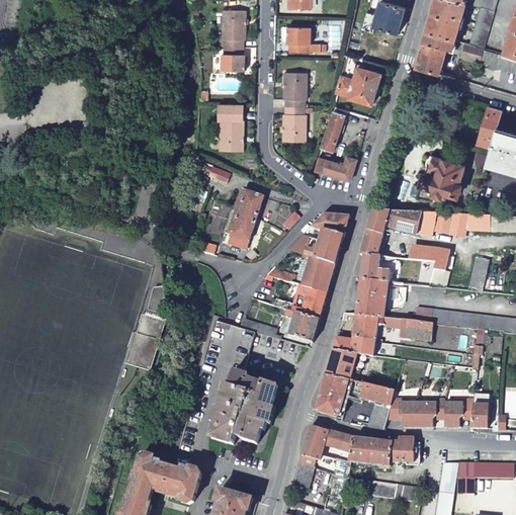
[(286,0),(287,9),(310,9),(310,0),(286,0)]
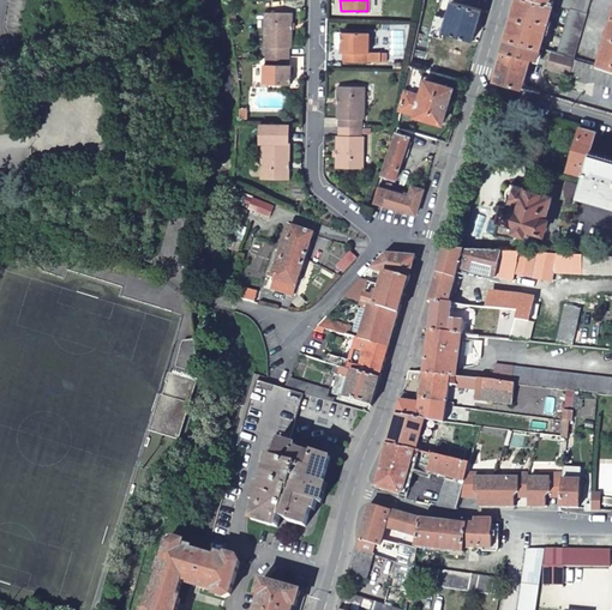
[(433,29),(442,30),(453,34),(471,38),(479,7),(471,5),(451,0),(447,17),(443,16),(438,14),(435,14),(431,28),(433,29)]
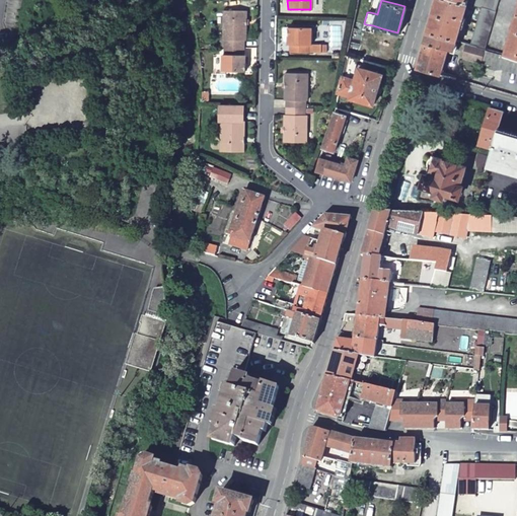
[(482,4),(467,0),(434,0),(427,28),(456,38),(466,40),(471,42),(482,4)]
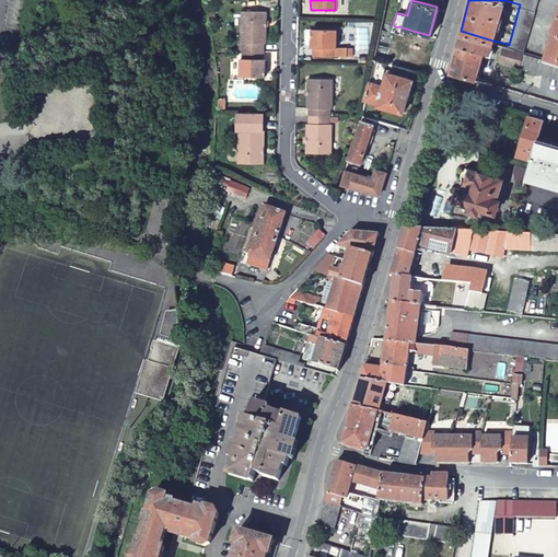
[(504,0),(520,4),(534,9),(536,0),(504,0)]
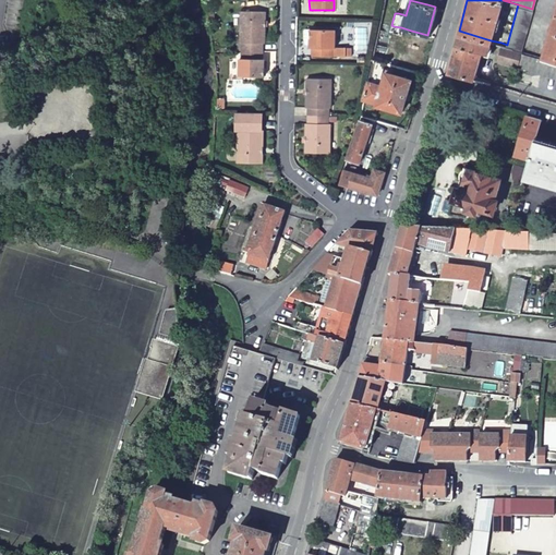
[(532,9),(518,4),(507,45),(520,48),(532,9)]
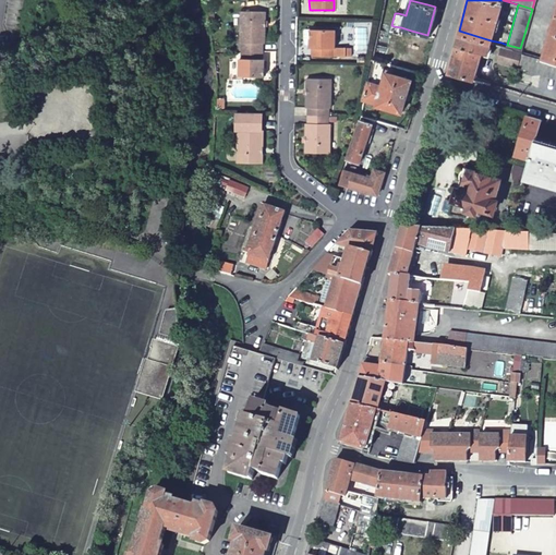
[(555,4),(542,55),(555,59),(555,4)]
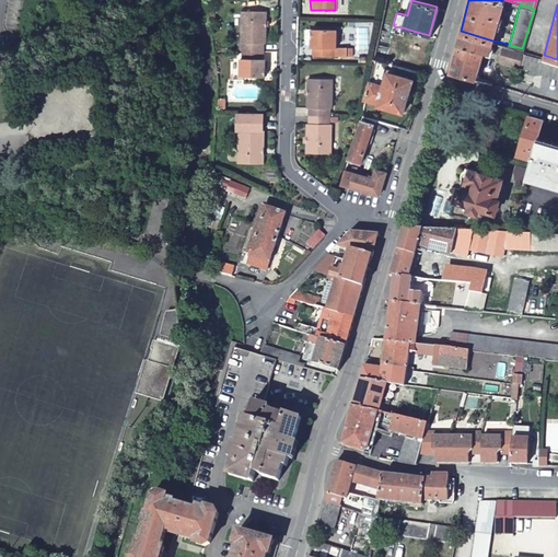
[(243,44),(242,51),(264,51),(264,44),(266,44),(266,12),(241,12),(241,44),(243,44)]
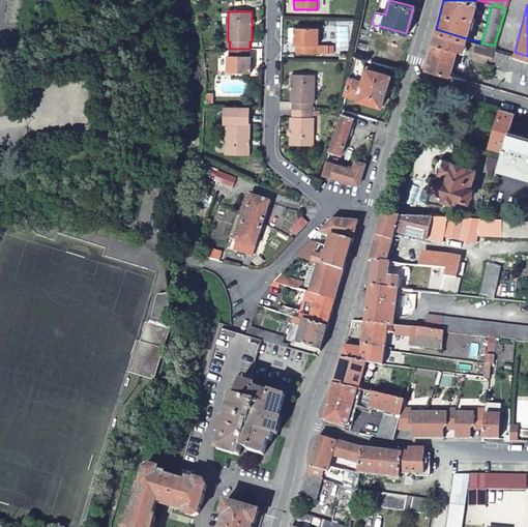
[(318,28),(290,28),(288,29),(288,37),(289,41),(290,41),(293,42),(293,45),(295,45),(295,53),(315,53),(315,45),(317,45),(318,34),(318,28)]
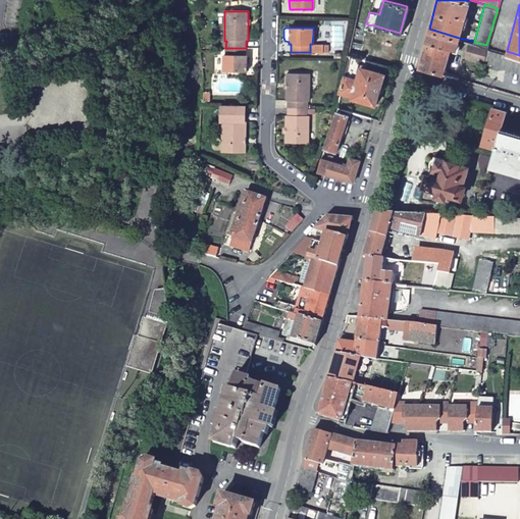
[(459,38),(429,29),(419,65),(442,72),(449,47),(456,49),(459,38)]
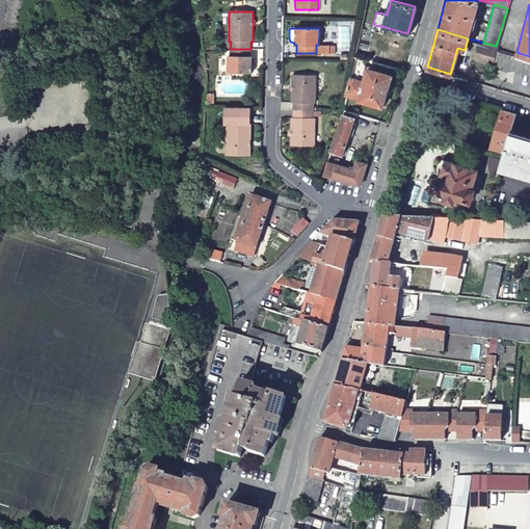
[(483,43),(478,41),(476,47),(475,54),(503,62),(502,68),(506,69),(512,65),(529,71),(529,56),(517,52),(496,46),(483,43)]
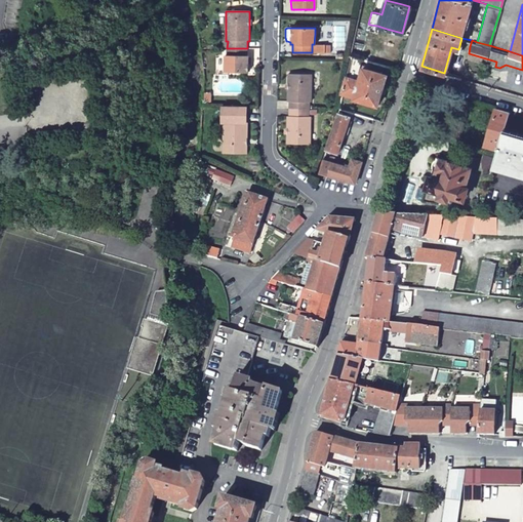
[(312,44),(312,52),(325,52),(324,44),(314,44),(312,44)]
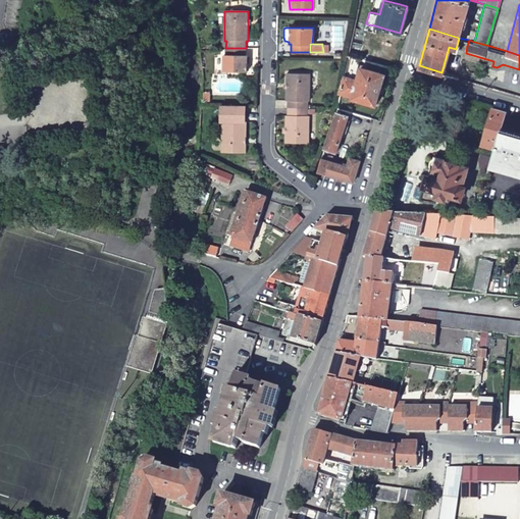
[(246,48),(225,48),(225,55),(223,54),(223,71),(247,71),(247,55),(246,55),(246,48)]
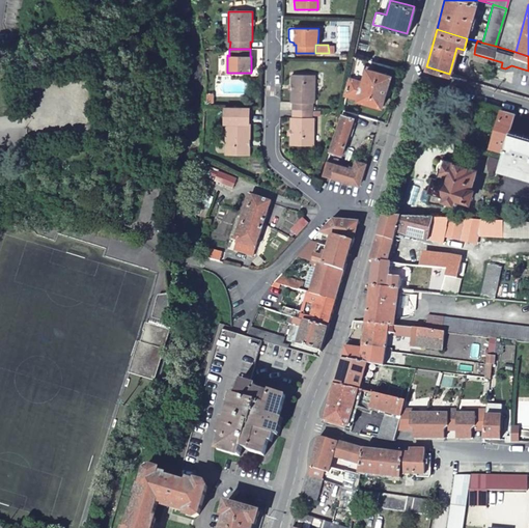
[(349,76),(344,92),(357,95),(357,99),(380,105),(389,75),(365,67),(362,80),(349,76)]
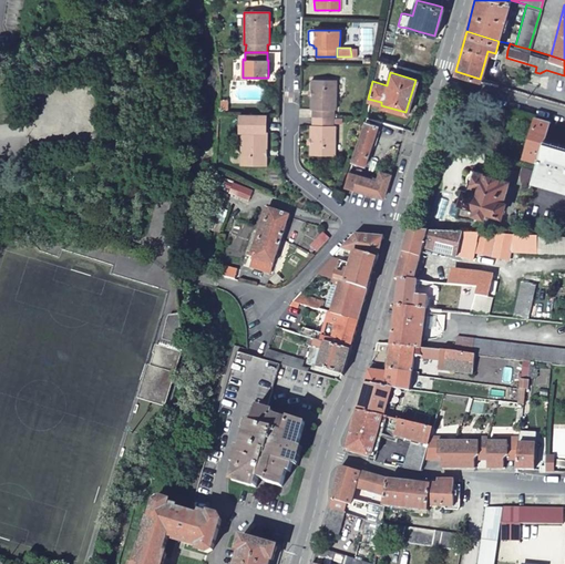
[(311,109),(311,118),(332,118),(332,109),(335,109),(336,80),(310,79),(309,109),(311,109)]
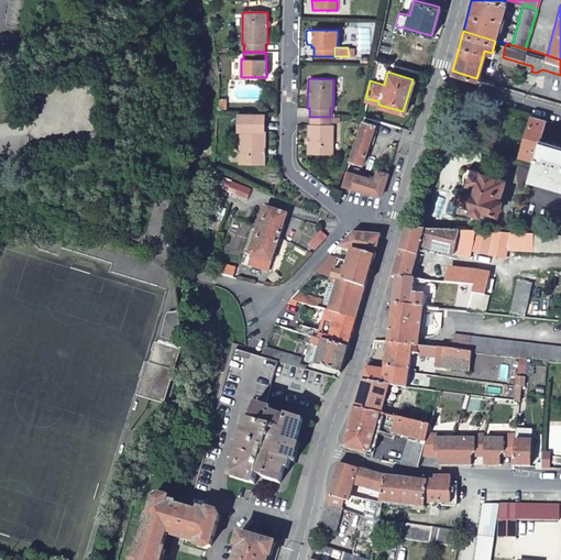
[(539,139),(546,118),(529,113),(518,154),(534,158),(539,139)]
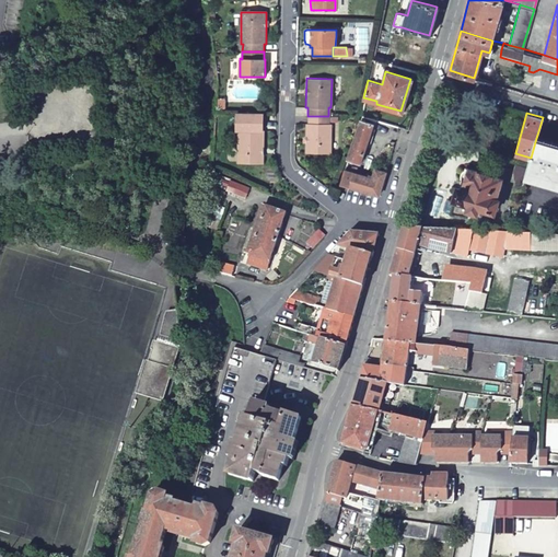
[(262,115),(240,114),(235,114),(234,131),(237,131),(237,155),(237,163),(263,164),(263,157),(264,131),(262,131),(262,124),(262,115)]
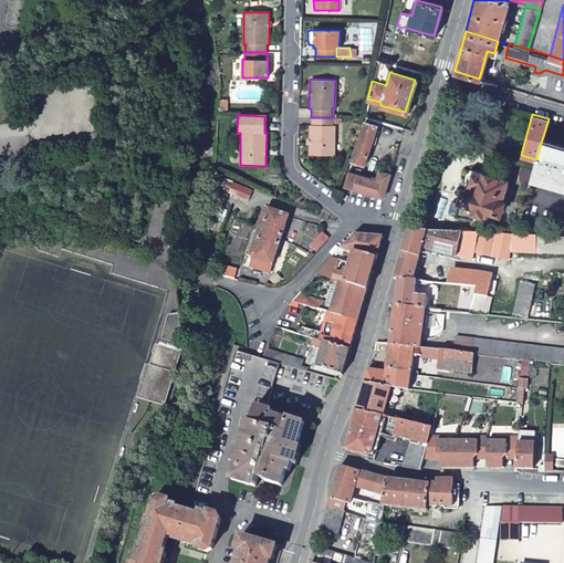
[(332,117),(311,117),(311,124),(309,125),(307,154),(333,154),(333,124),(332,125),(332,117)]
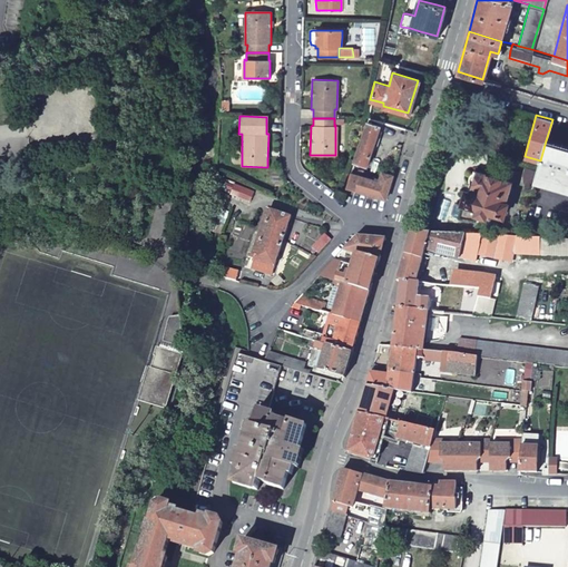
[(379,127),(364,124),(355,163),(369,166),(374,145),(376,146),(379,136),(376,136),(379,127)]
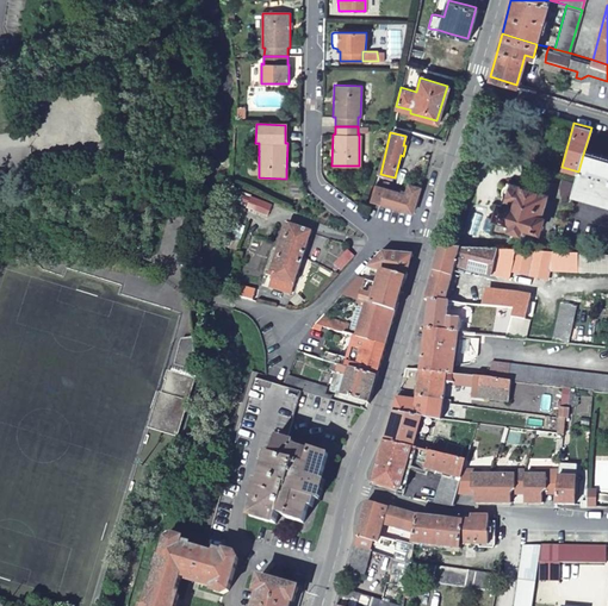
[(607,157),(584,150),(578,172),(577,175),(574,188),(570,197),(607,207),(607,157)]
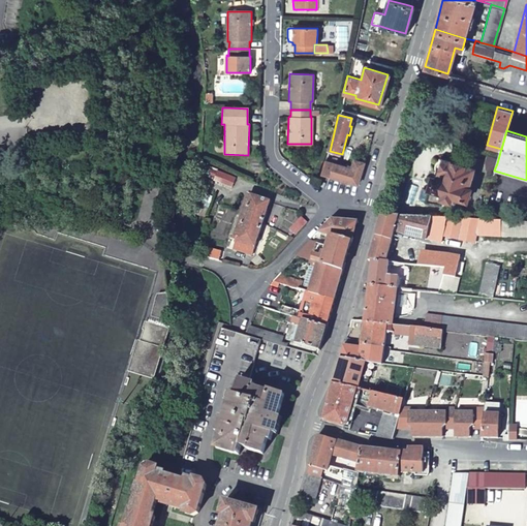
[(497,163),(500,152),(490,149),(487,160),(497,163)]
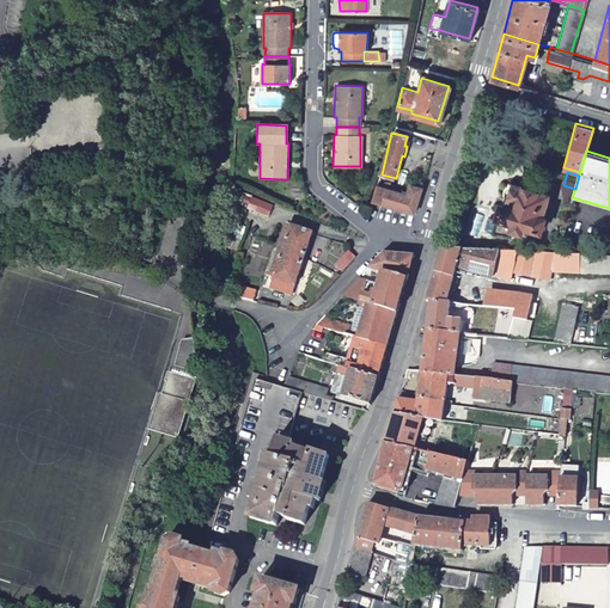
[(548,192),(507,179),(506,184),(502,188),(500,194),(500,202),(499,209),(493,226),(511,231),(512,227),(522,229),(523,222),(541,228),(544,214),(542,214),(548,192)]
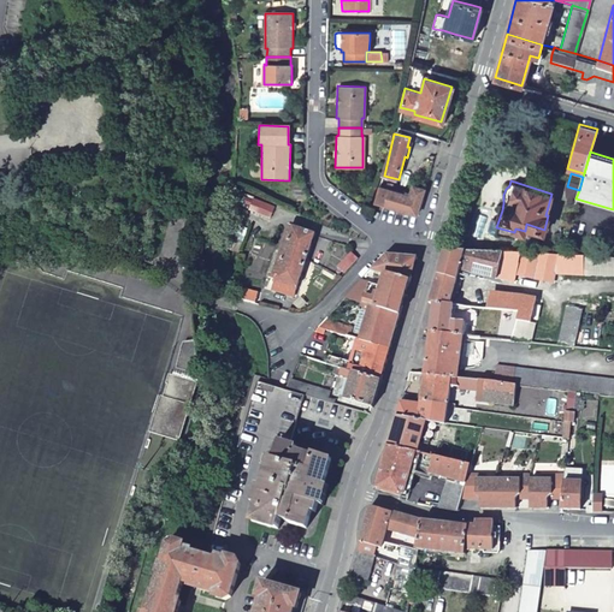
[(377,202),(415,213),(421,189),(411,185),(407,195),(381,188),(377,202)]
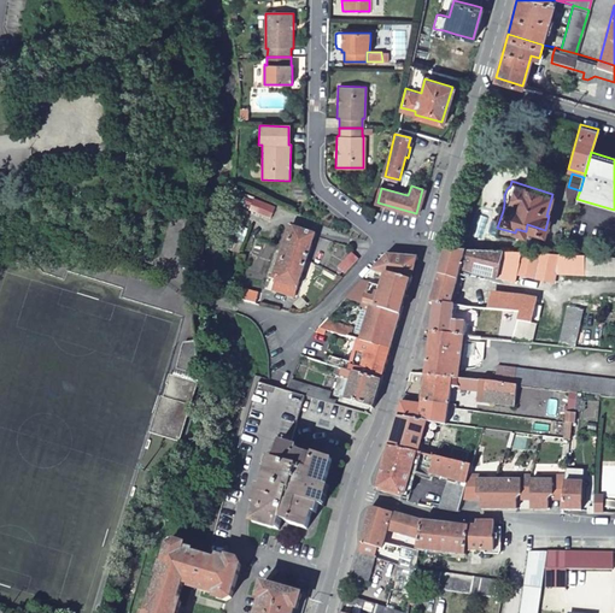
[(491,225),(497,228),(503,211),(496,208),(493,208),(490,223),(491,225)]
